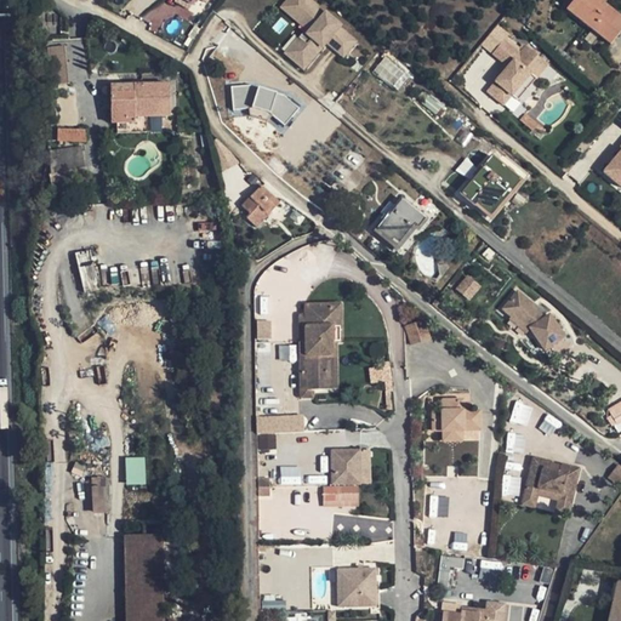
[(345,58),(357,44),(340,30),(341,29),(326,16),(325,17),(307,3),(309,1),(308,0),(291,0),(286,6),(313,30),(290,57),(305,70),(328,44),(345,58)]
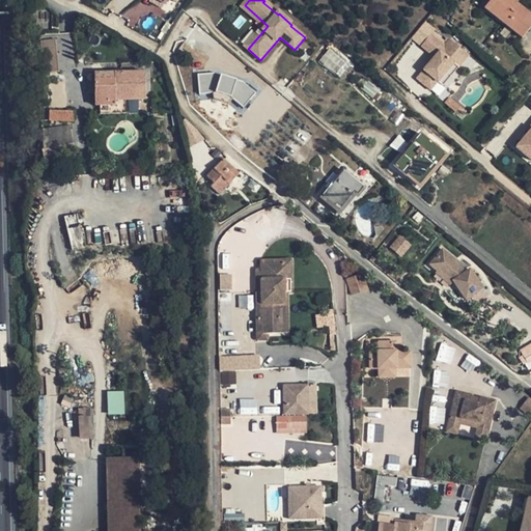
[(488,8),(496,0),(490,0),(484,6),(488,8)]
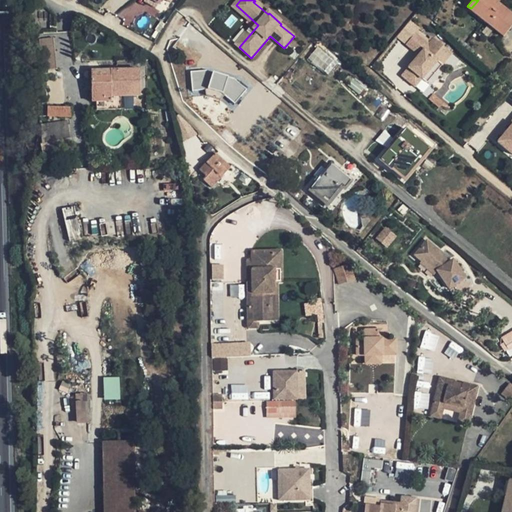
[(478,0),(471,8),(506,37),(511,29),(511,12),(502,5),(496,0),(478,0)]
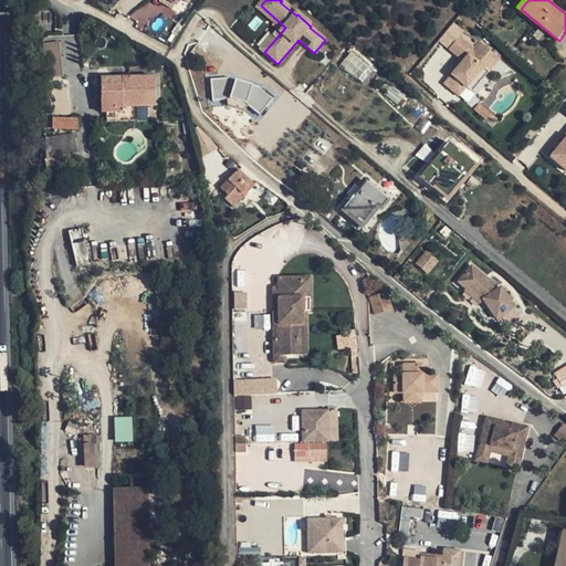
[(481,79),(500,56),(480,39),(474,45),(460,33),(449,45),(461,55),(463,58),(458,65),(444,81),(459,93),(467,84),(475,74),(481,79)]
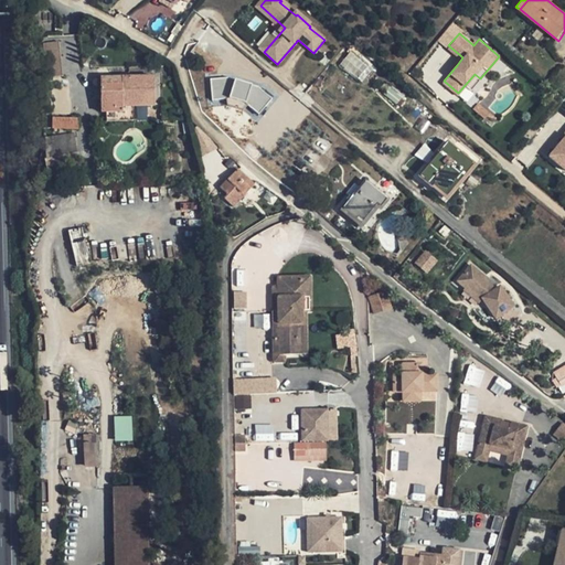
[(45,76),(62,75),(60,41),(43,42),(45,76)]
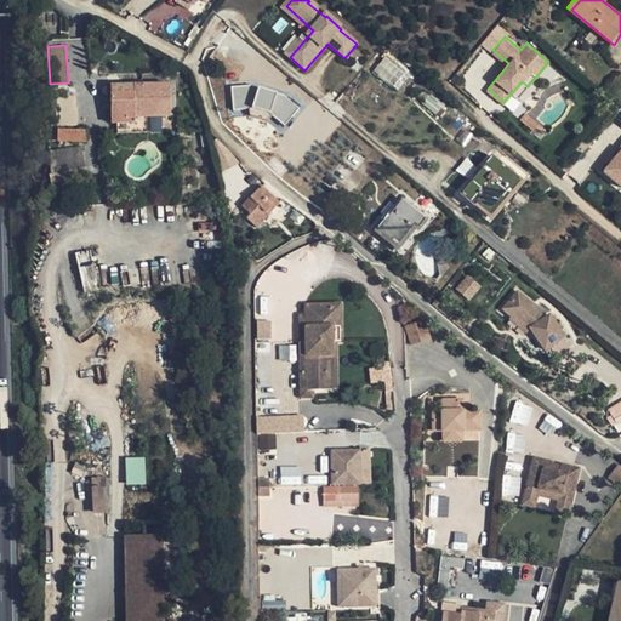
[(397,89),(409,74),(385,56),(374,70),(397,89)]
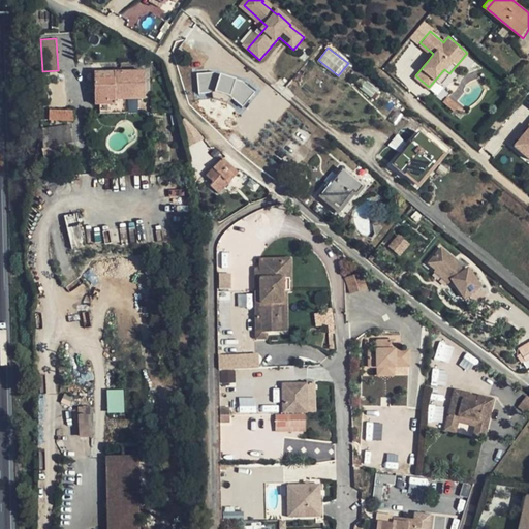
[(433,54),(431,52),(425,59),(428,61),(433,54)]
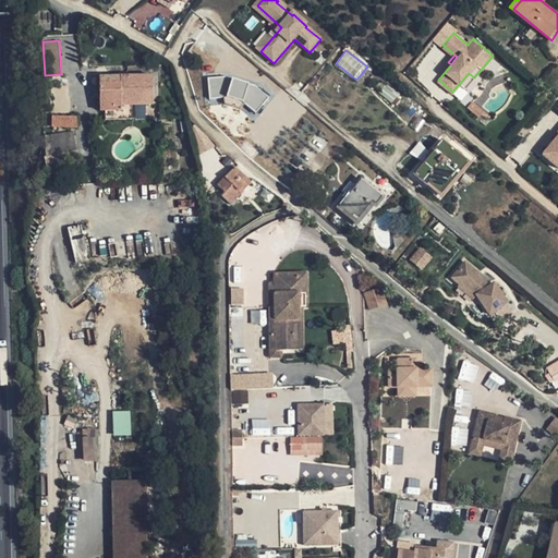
[(465,87),(474,77),(469,73),(460,83),(465,87)]
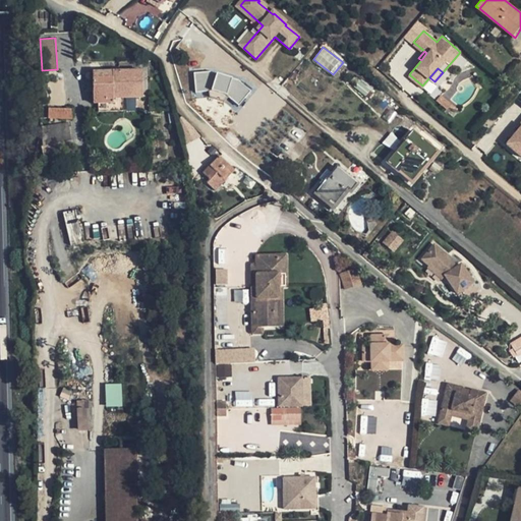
[(142,99),(141,71),(112,72),(112,77),(93,78),(94,103),(99,103),(99,113),(124,112),(123,99),(142,99)]
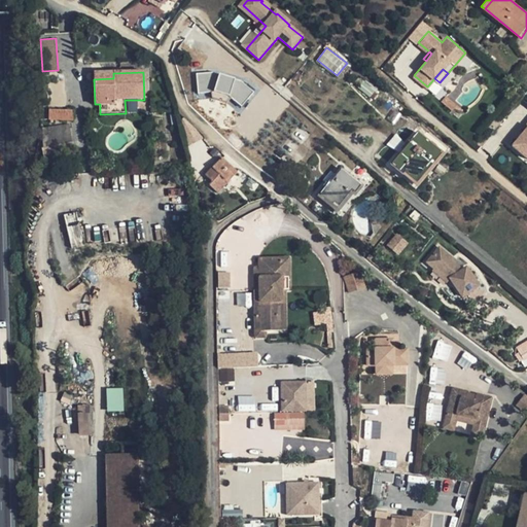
[(244,107),(256,93),(243,81),(216,72),(200,74),(201,93),(215,92),(232,97),(244,107)]
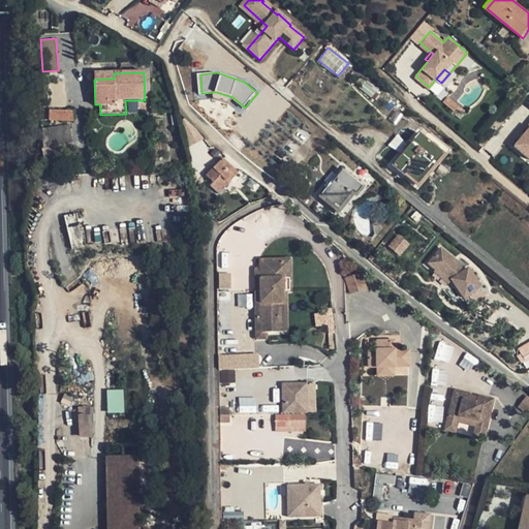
[(73,122),(73,112),(49,111),(49,121),(73,122)]
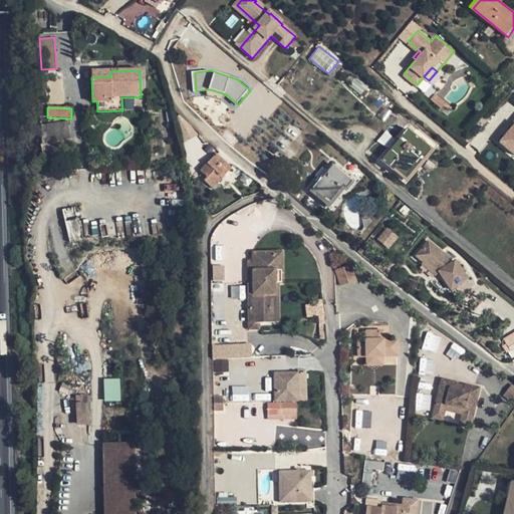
[(513,116),(513,118),(513,121),(499,140),(513,151),(513,116)]
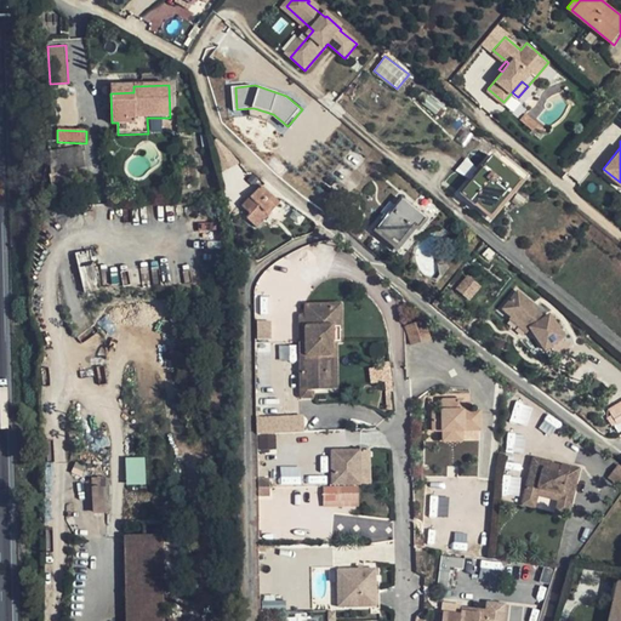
[(84,166),(81,147),(50,149),(52,169),(84,166)]
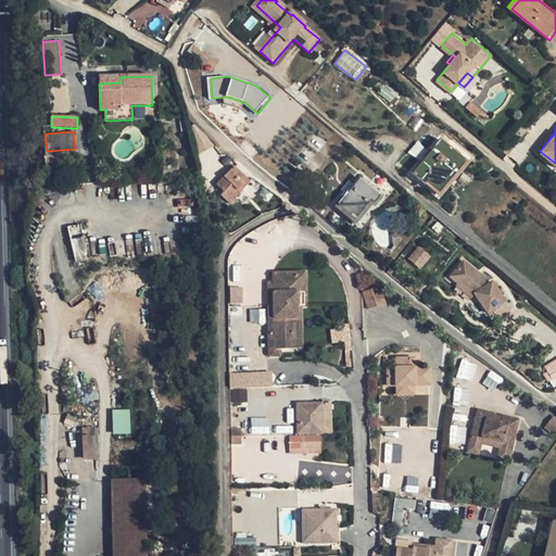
[(429,152),(409,174),(420,184),(426,178),(436,187),(444,178),(447,180),(464,161),(438,138),(427,150),(429,152)]
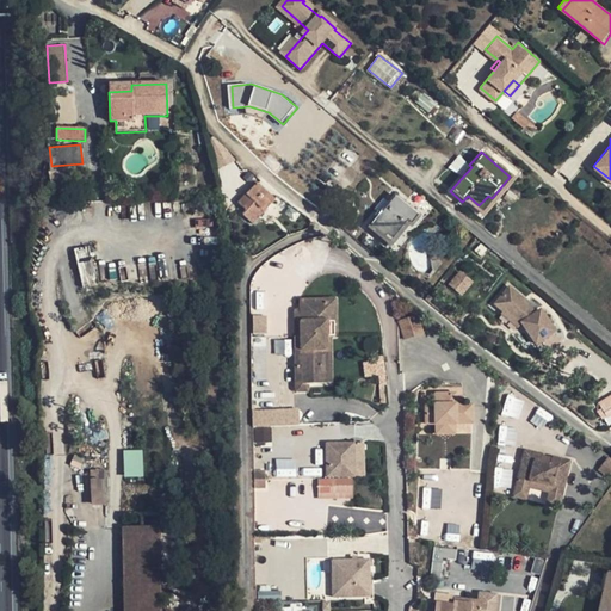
[(228,191),(224,176),(217,177),(221,192),(228,191)]
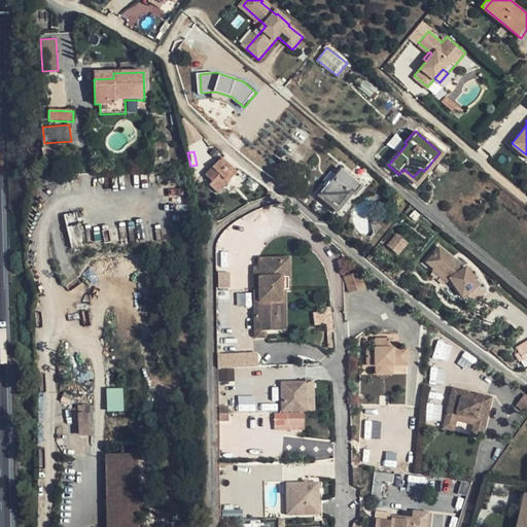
[(421,169),(413,177),(403,169),(398,174),(414,187),(443,154),(440,152),(424,171),(421,169)]
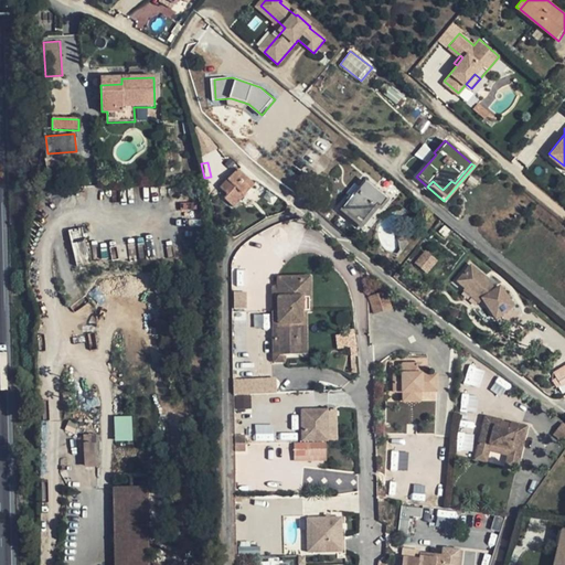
[(253,184),(237,170),(220,189),(226,195),(223,199),(232,206),(253,184)]
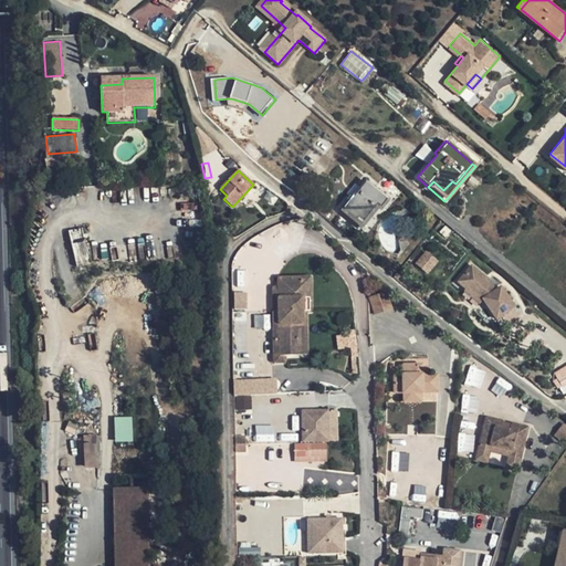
[(339,208),(359,224),(375,206),(377,208),(386,197),(364,179),(339,208)]
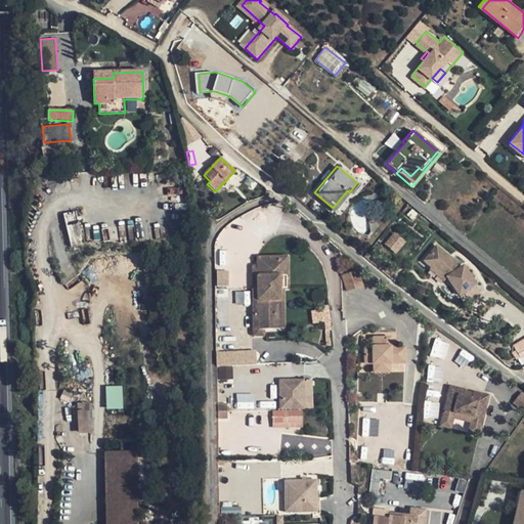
[(431,223),(407,204),(399,214),(423,233),(431,223)]
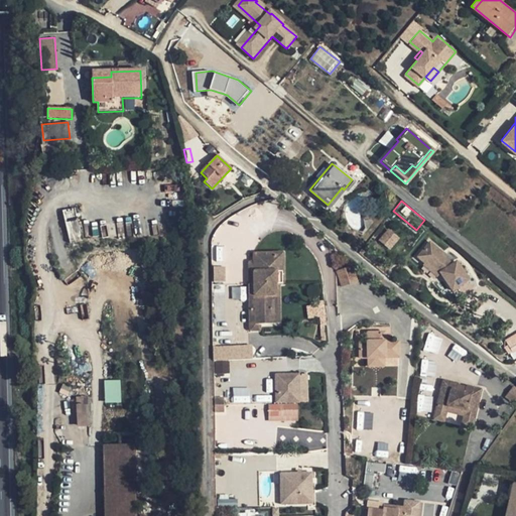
[(81,240),(74,209),(62,212),(70,243),(81,240)]
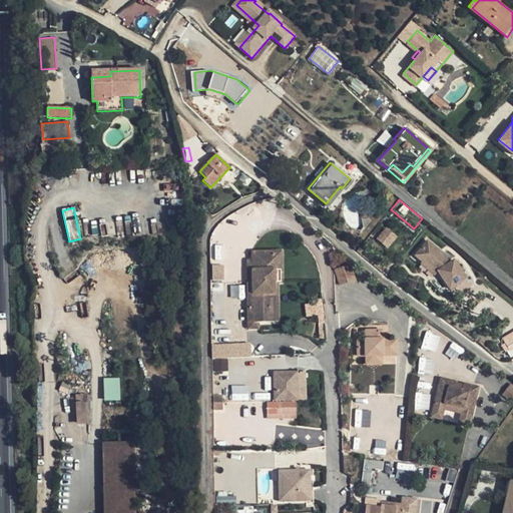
[(386,226),(376,238),(388,248),(398,236),(386,226)]
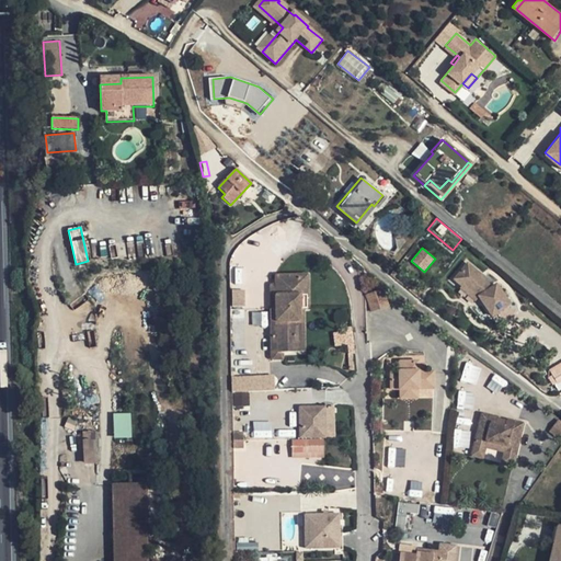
[(478,297),(479,298),(491,316),(508,305),(495,285),(491,288),(485,284),(482,281),(479,277),(481,275),(468,263),(454,279),(461,286),(464,285),(478,297)]
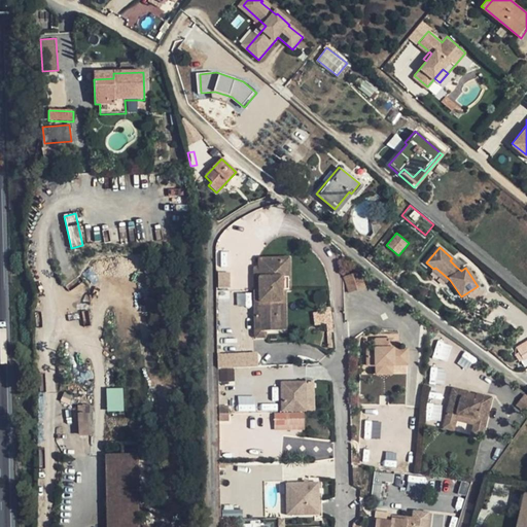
[(280,256),(281,288),(285,288),(289,288),(289,255),(280,256)]
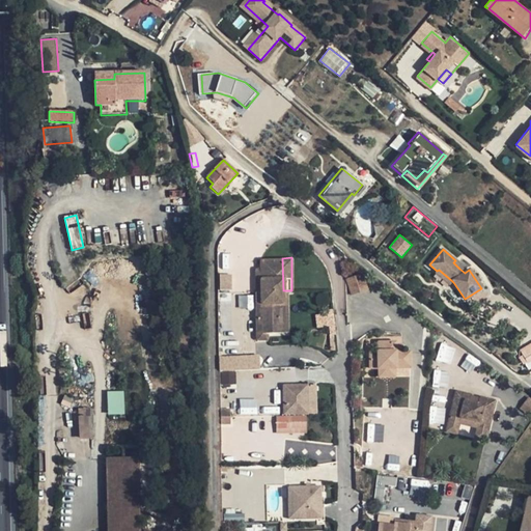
[(257,277),(257,332),(269,332),(280,332),(279,301),(281,301),(281,290),(283,290),(282,258),(274,259),(261,259),(261,269),(261,277),(257,277)]
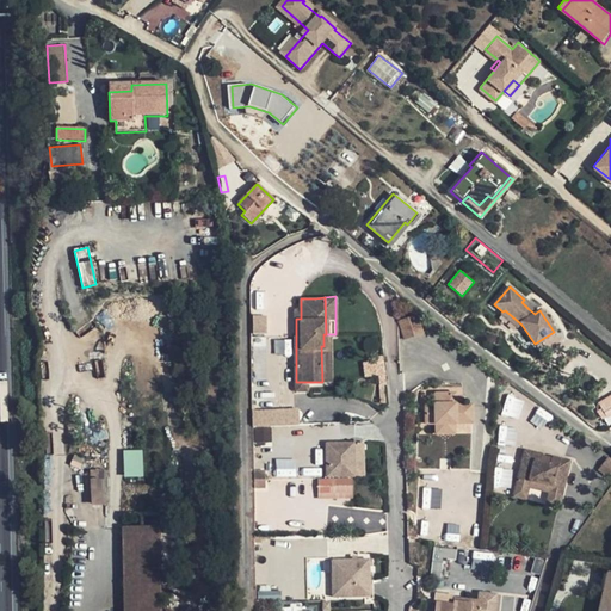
[(520,323),(505,310),(503,312),(501,314),(516,327),(520,323)]
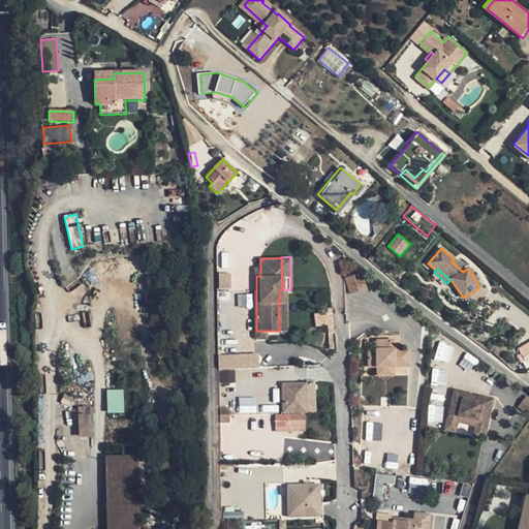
[(230,287),(229,273),(219,273),(219,287),(230,287)]
